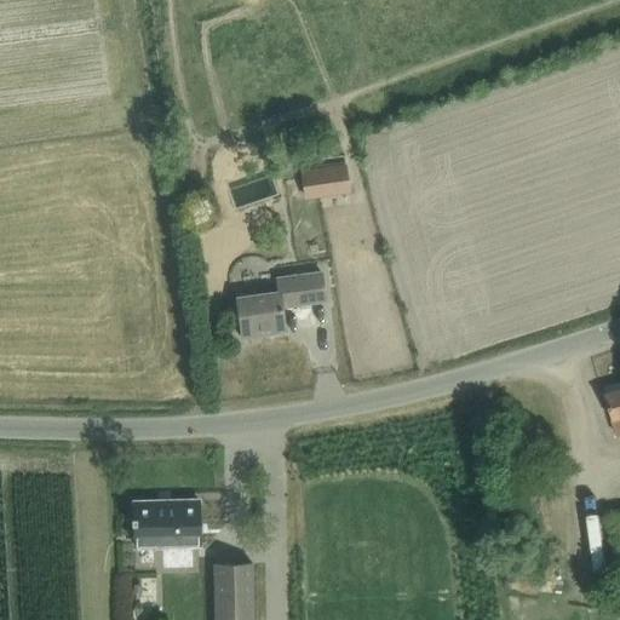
[(346,162),(300,170),(305,199),(320,196),(319,189),(349,184),(346,162)]
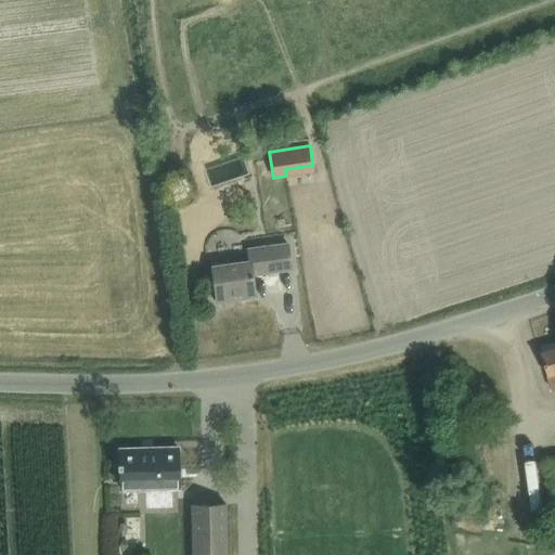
[(249,260),(213,266),(217,301),(256,296),(253,274),(292,269),(288,243),(248,248),(249,260)]
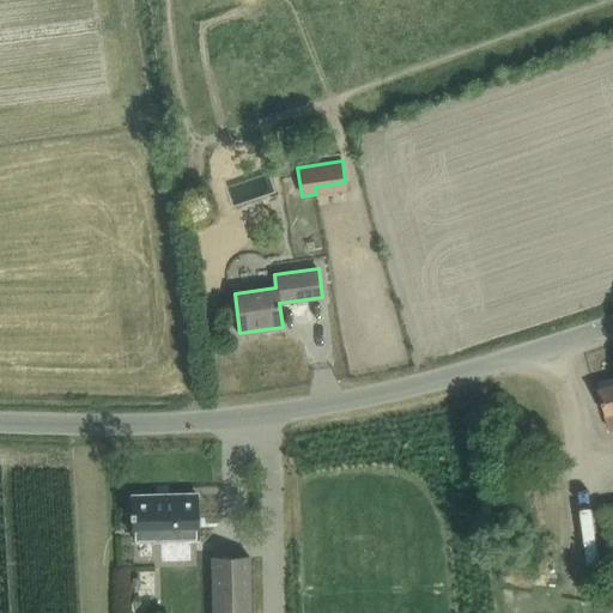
[(612,383),(596,389),(610,430),(612,429),(612,383)]
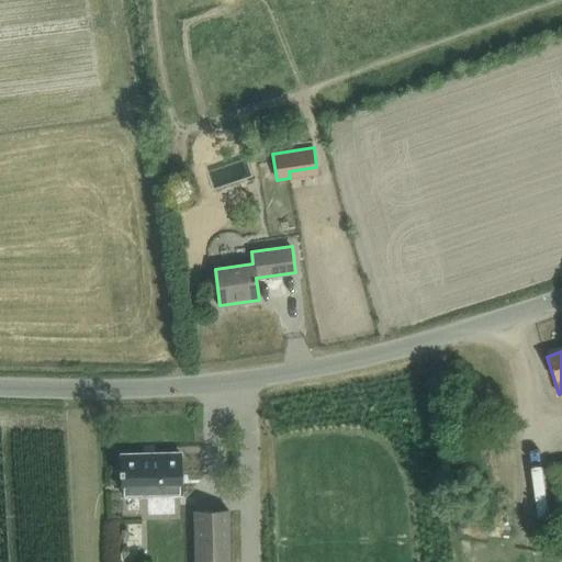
[(142,456),(123,456),(124,495),(181,494),(180,476),(180,454),(178,454),(179,458),(142,459),(142,456)]
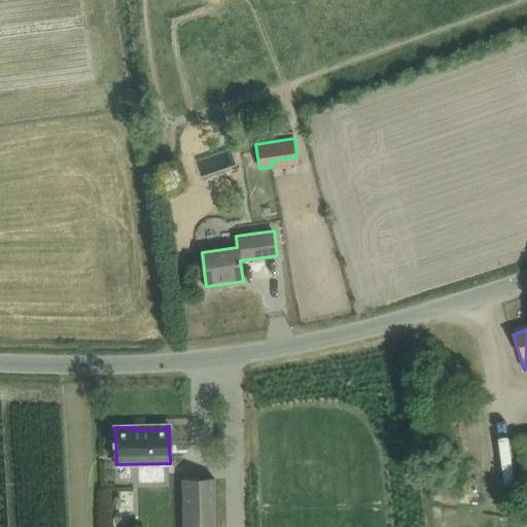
[(216,526),(215,499),(215,478),(182,479),(183,526),(216,526)]
